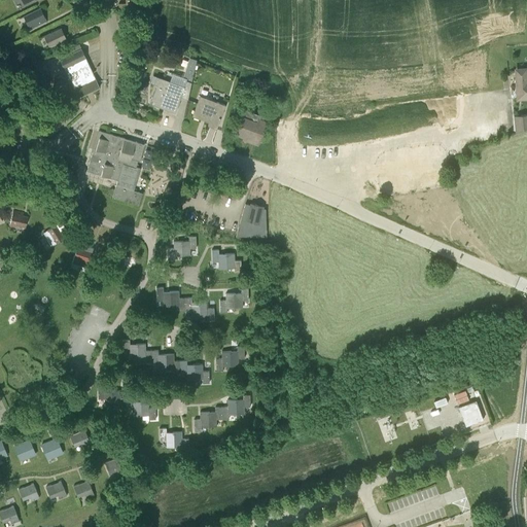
[(40,8),(24,16),(29,26),(35,23),(37,26),(46,22),(40,8)]
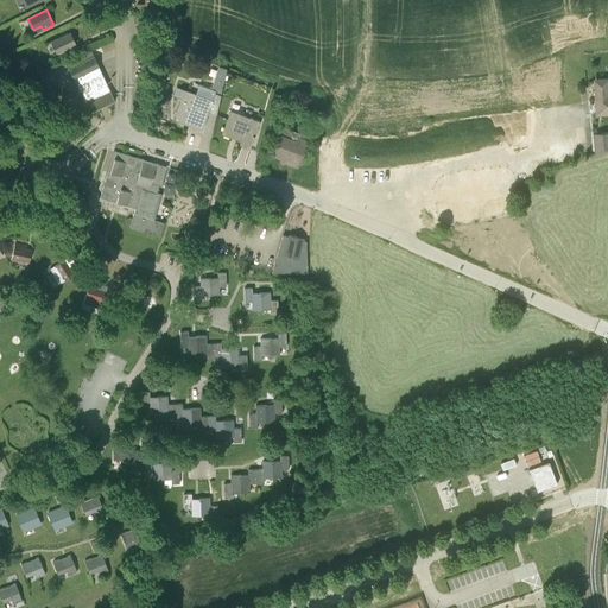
[(70,33),(51,42),(57,54),(64,50),(67,54),(77,48),(70,33)]
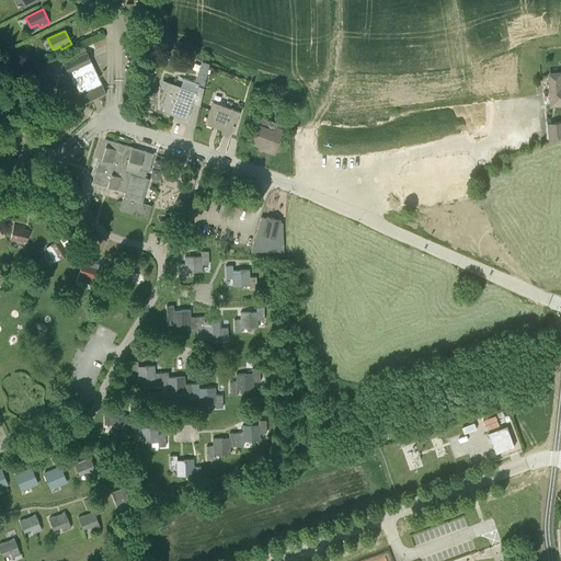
[(84,46),(61,57),(82,103),(106,93),(84,46)]
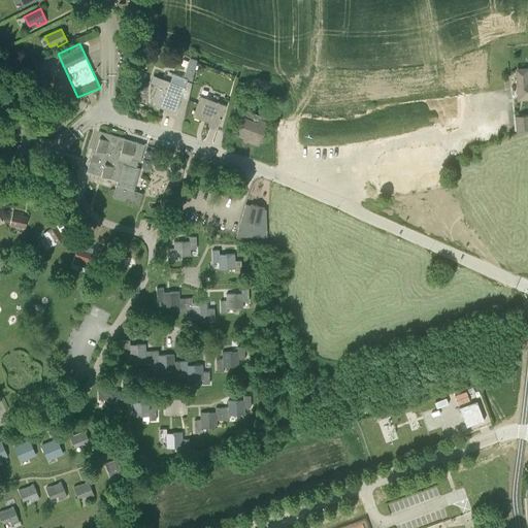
[(188,100),(192,83),(197,60),(190,57),(183,79),(187,80),(185,87),(156,76),(154,84),(158,86),(153,102),(160,104),(159,107),(175,113),(182,97),(188,100)]
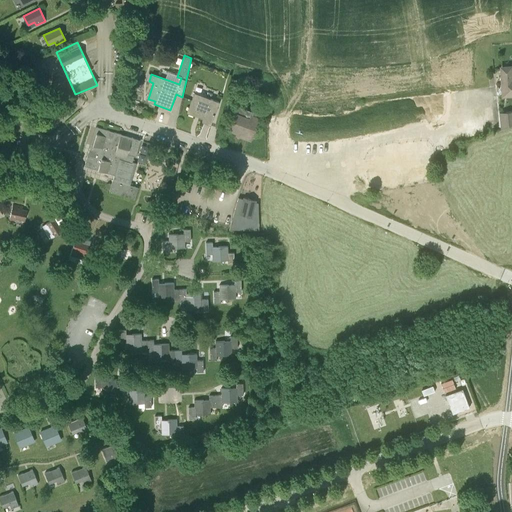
[(511,70),(511,71),(511,67),(501,68),(502,88),(510,87),(510,95),(511,94),(511,70)]
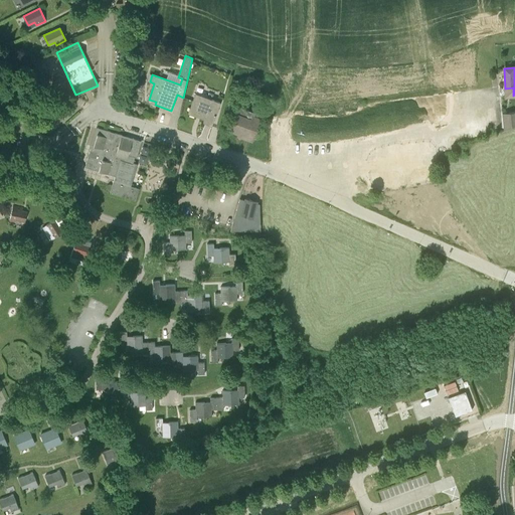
[(188,114),(196,117),(197,115),(205,118),(203,123),(211,126),(220,103),(195,94),(188,114)]
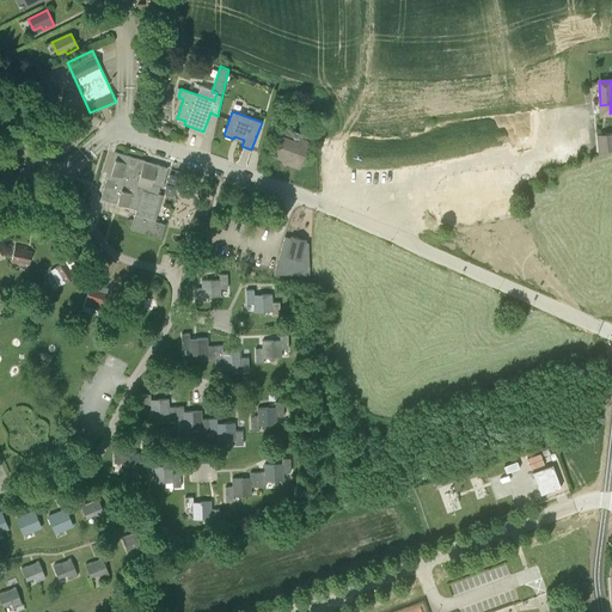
[(41,121),(48,126),(51,120),(44,115),(41,121)]
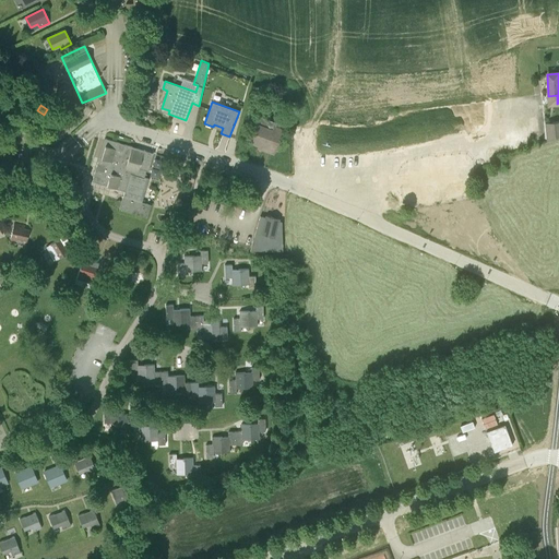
[(55,118),(70,128),(75,118),(60,109),(55,118)]
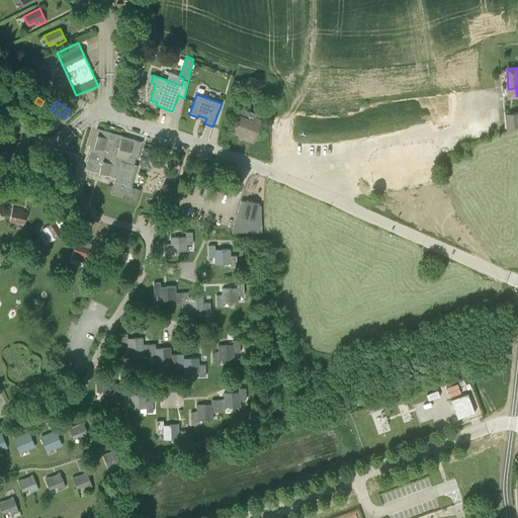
[(507,131),(517,125),(517,112),(505,114),(507,131)]
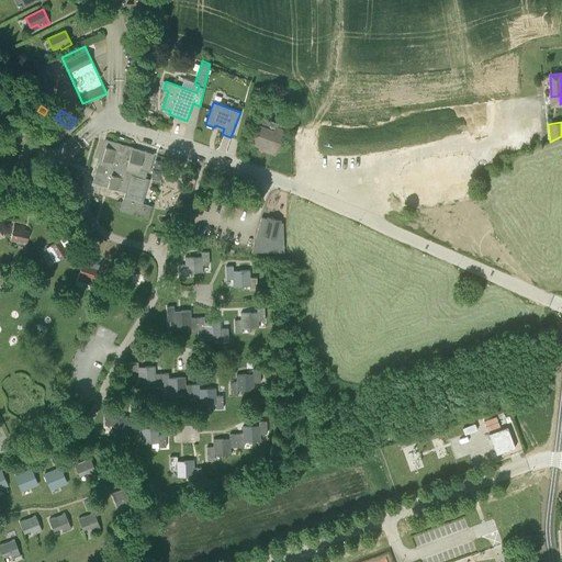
[(284,130),(274,125),(272,130),(257,123),(250,142),(265,147),(263,149),(276,154),(284,130)]
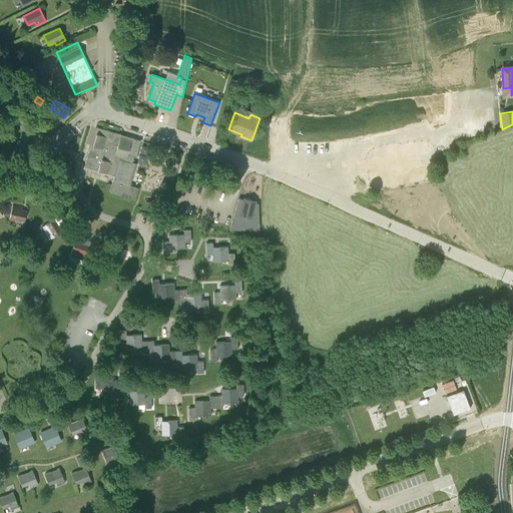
[(140,140),(114,132),(96,127),(84,166),(114,175),(113,180),(130,185),(136,164),(132,163),(134,156),(135,157),(140,140)]
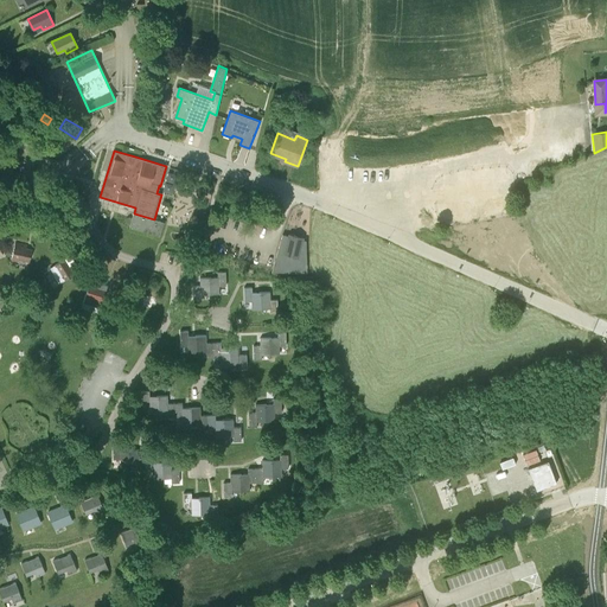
[(164,222),(154,219),(134,213),(129,228),(140,231),(160,237),(164,223),(164,222)]
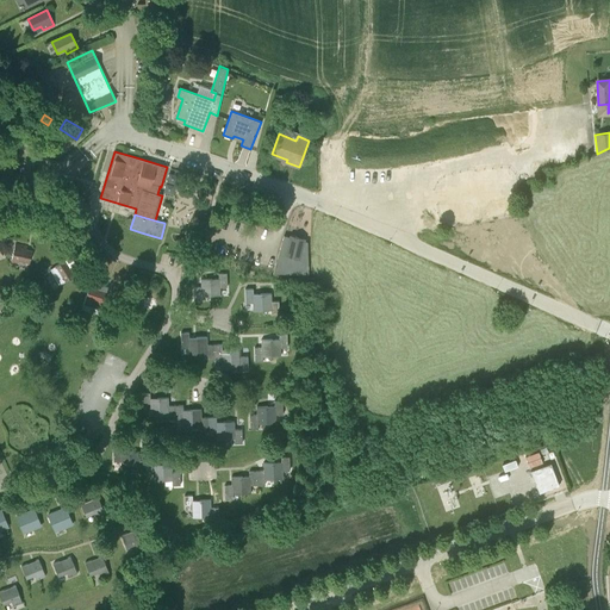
[(309,261),(299,259),(304,238),(291,235),(291,237),(284,236),(273,274),(309,274),(309,261)]
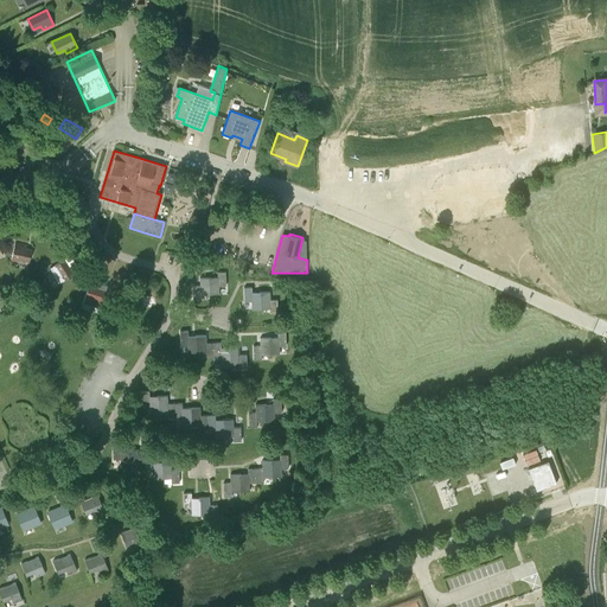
[(18,260),(29,262),(32,249),(26,248),(27,244),(16,242),(11,261),(18,263),(18,260)]
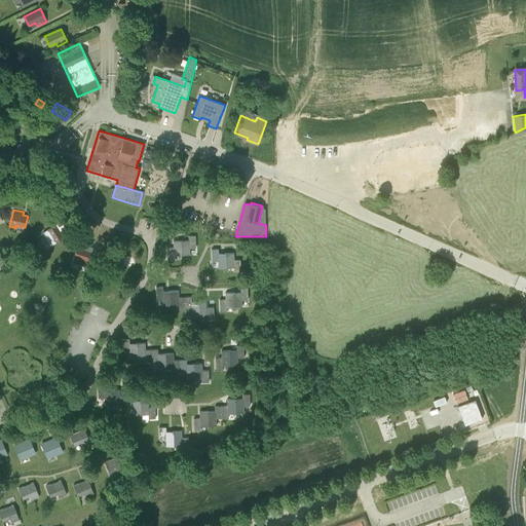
[(52,245),(62,238),(65,237),(62,233),(65,231),(59,222),(44,231),(52,245)]
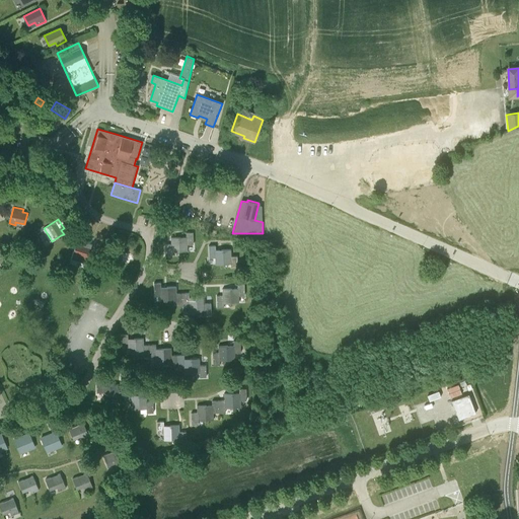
[(193,244),(193,235),(193,232),(186,233),(186,237),(179,237),(179,251),(188,251),(188,244),(193,244)]
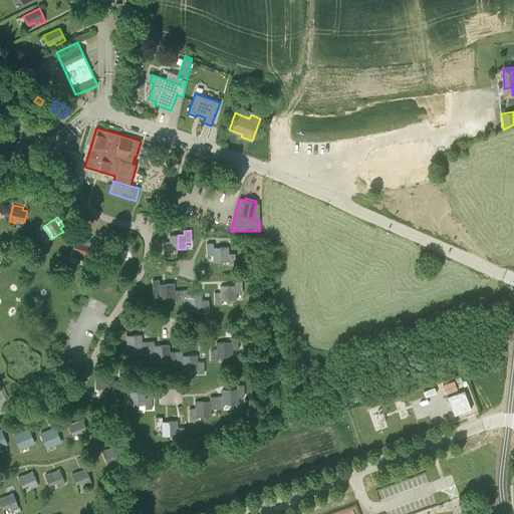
[(171,249),(178,249),(178,235),(169,235),(170,242),(164,242),(164,254),(171,254),(171,249)]
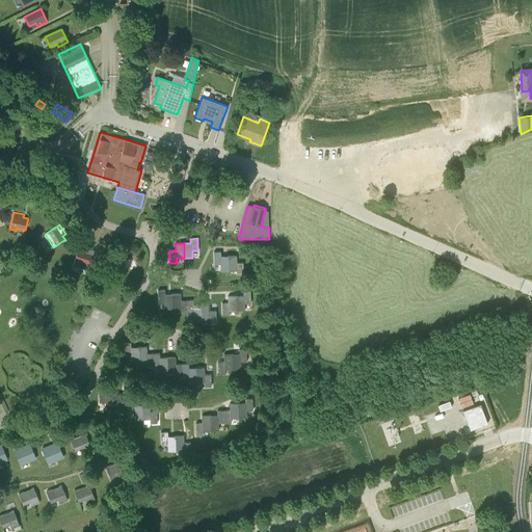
[(80,262),(89,265),(94,254),(88,253),(89,249),(79,246),(74,263),(79,265),(80,262)]
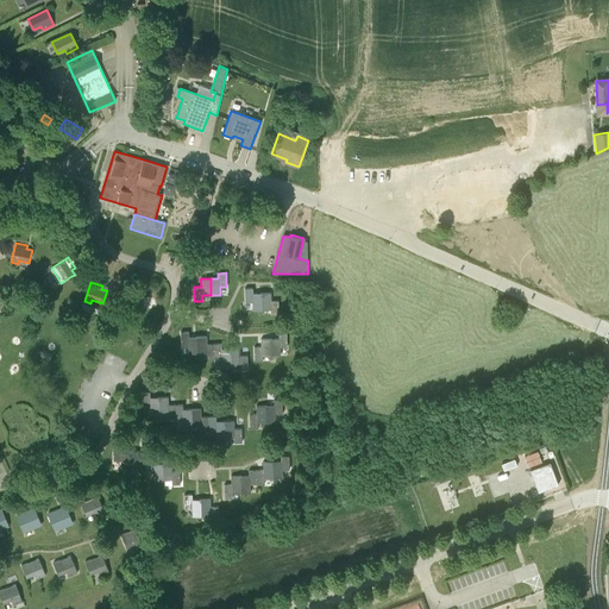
[(262,311),(262,296),(253,296),(252,288),(244,289),(245,302),(252,302),(252,311),(262,311)]
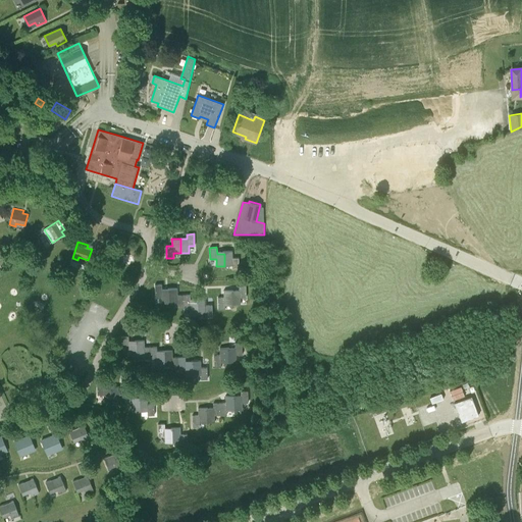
[(224,254),(224,266),(231,265),(231,270),(239,269),(239,258),(232,258),(232,254),(224,254)]
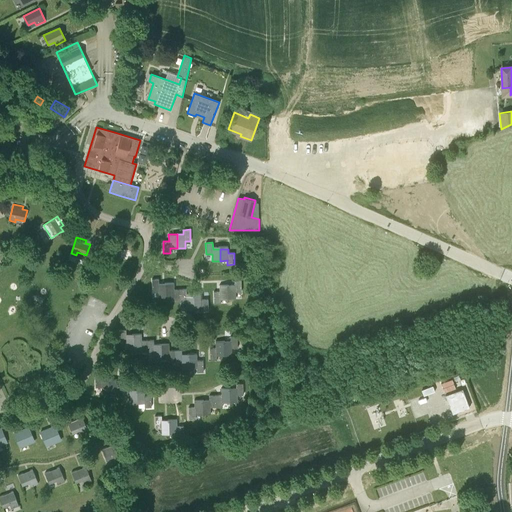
[(167,297),(166,283),(158,283),(158,279),(152,279),(152,291),(158,291),(158,297),(167,297)]
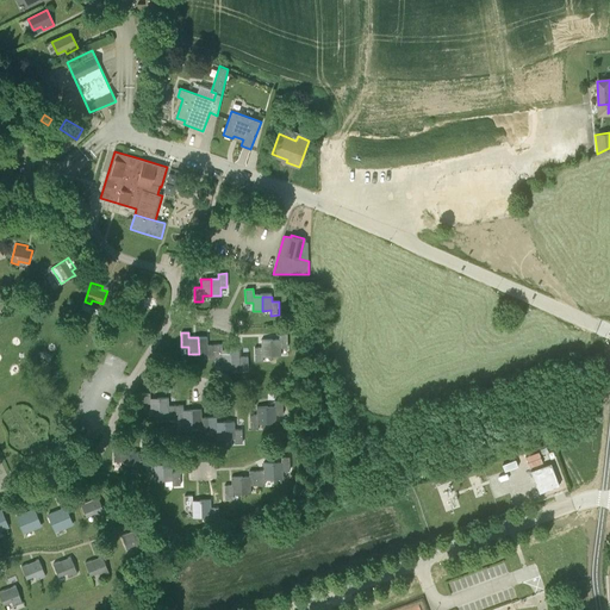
[(271,340),(271,356),(281,356),(280,348),(287,348),(287,334),(279,334),(279,338),(271,340)]
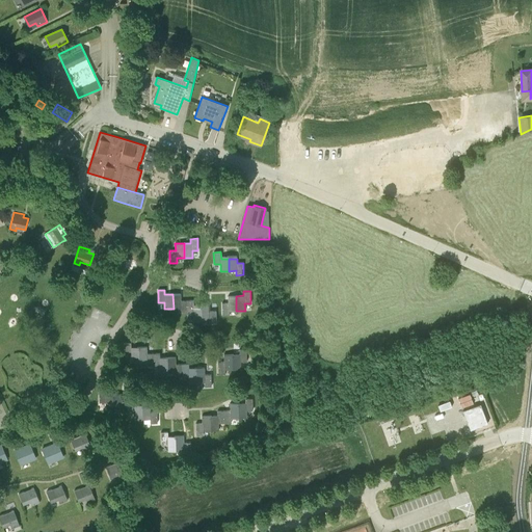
[(187,313),(187,300),(181,300),(181,294),(173,294),(174,309),(180,309),(180,313),(187,313)]
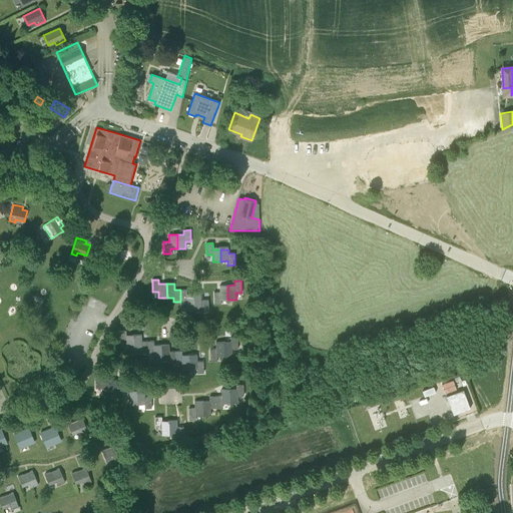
[(220,300),(227,300),(227,286),(219,286),(219,293),(213,293),(214,305),(221,304),(220,300)]
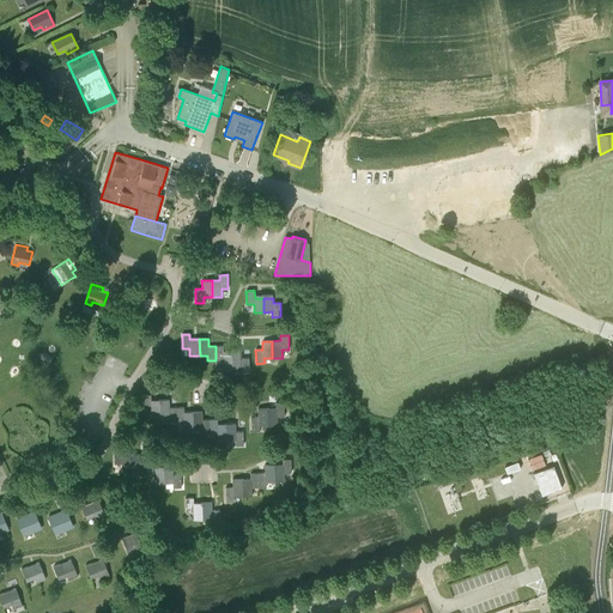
[(232,368),(232,351),(223,351),(223,346),(216,346),(216,360),(223,360),(223,368),(232,368)]
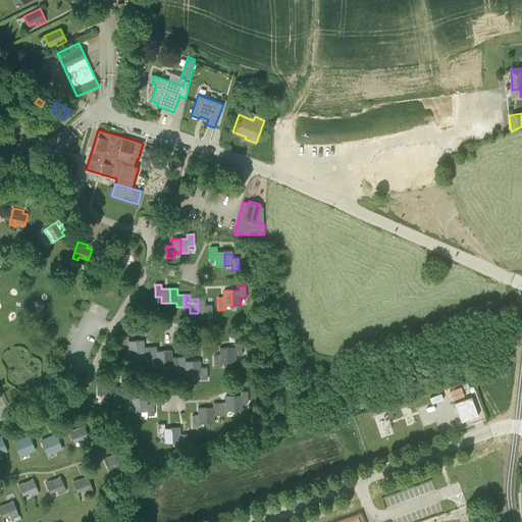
[(212,317),(212,305),(206,305),(205,299),(198,299),(198,313),(205,313),(205,317),(212,317)]
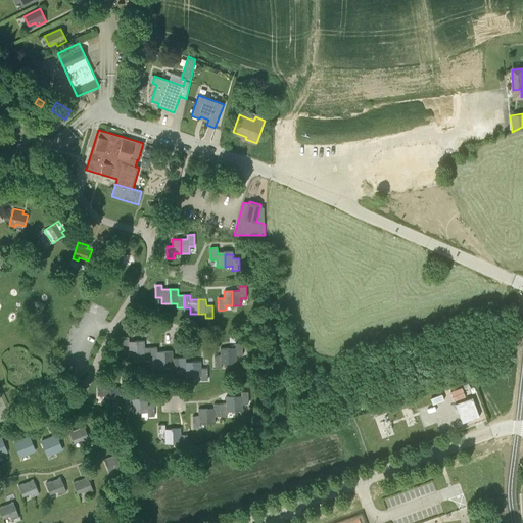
[(137,355),(136,341),(129,341),(129,337),(122,337),(122,349),(128,349),(129,355),(137,355)]
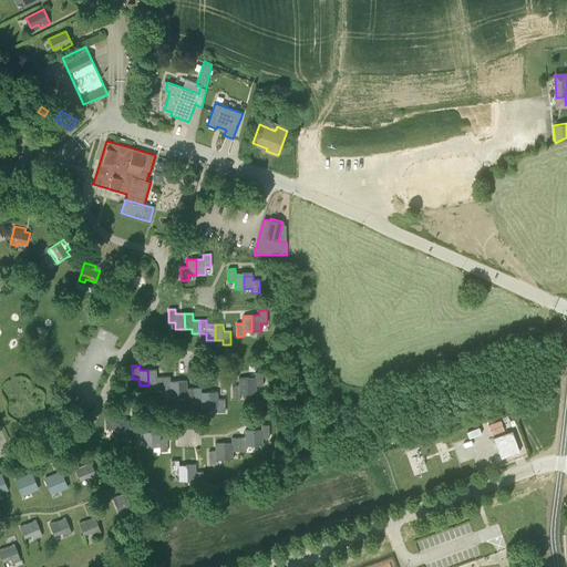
[(163,390),(163,377),(156,377),(156,370),(147,370),(148,385),(156,385),(156,390),(163,390)]
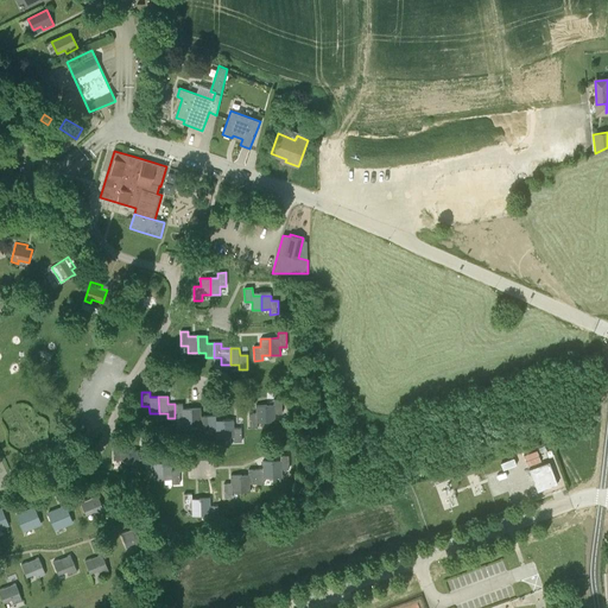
[(265,405),(266,422),(276,422),(274,413),(282,413),(282,399),(273,399),(273,405),(265,405)]
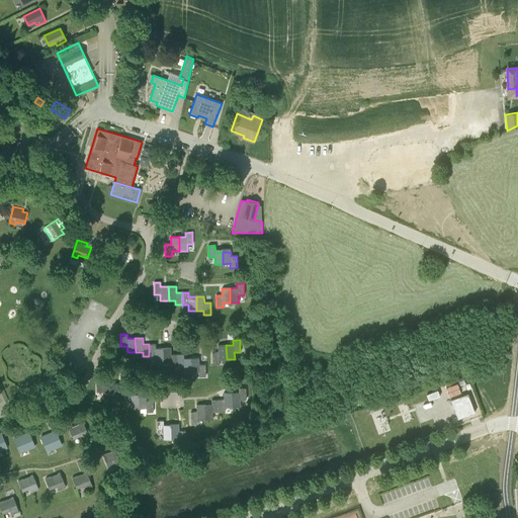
[(164,362),(163,348),(156,348),(156,344),(149,344),(149,356),(155,356),(155,362),(164,362)]
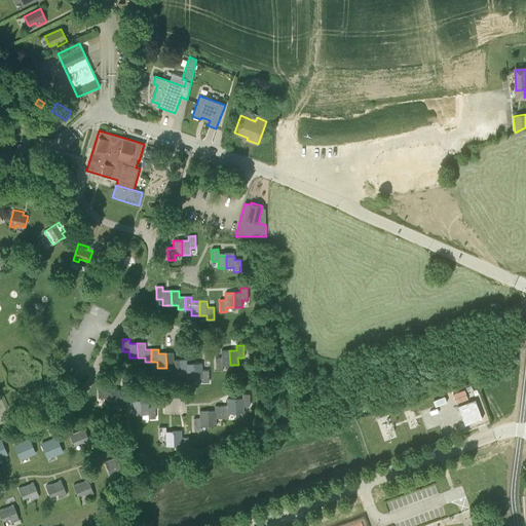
[(223,365),(230,365),(229,350),(221,350),(221,358),(215,358),(216,370),(223,370),(223,365)]
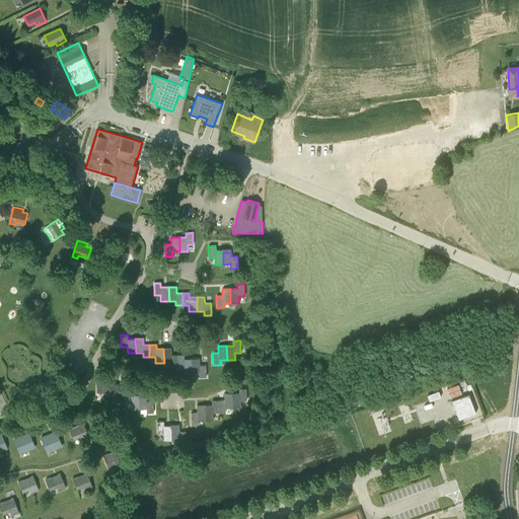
[(178,367),(177,355),(171,355),(171,349),(163,349),(164,363),(171,363),(171,367),(178,367)]
